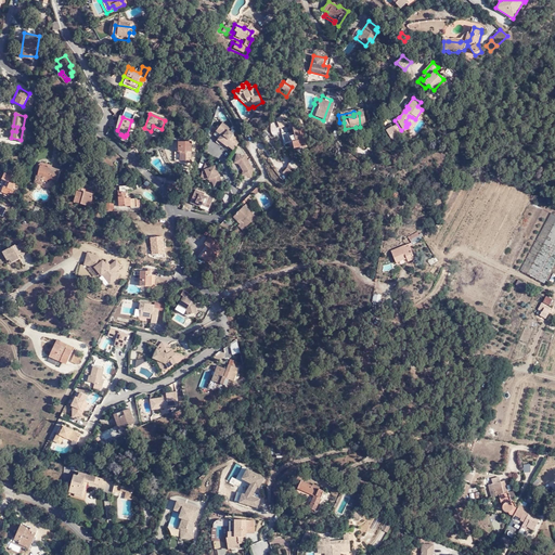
[(230,149),(235,140),(233,138),(234,137),(231,134),(232,133),(227,129),(228,127),(220,121),(216,128),(222,133),(219,138),(220,142),(224,145),(224,144),(230,149)]
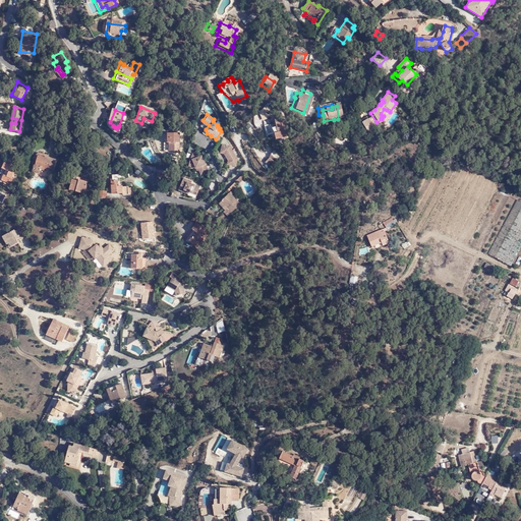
[(150,126),(152,121),(143,118),(141,123),(150,126)]
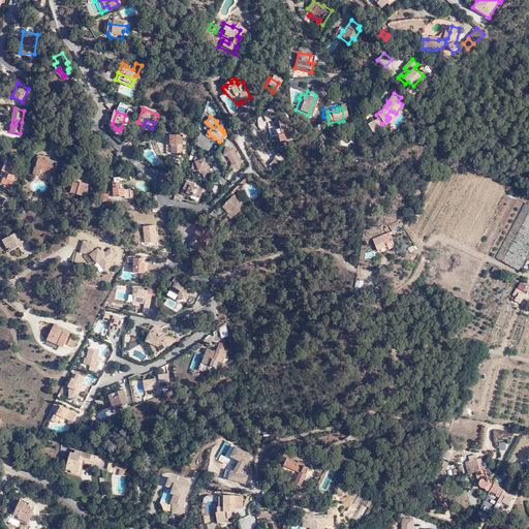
[(278,134),(273,136),(276,142),(284,138),(285,139),(288,139),(283,121),(280,123),(275,125),(276,129),(278,134)]
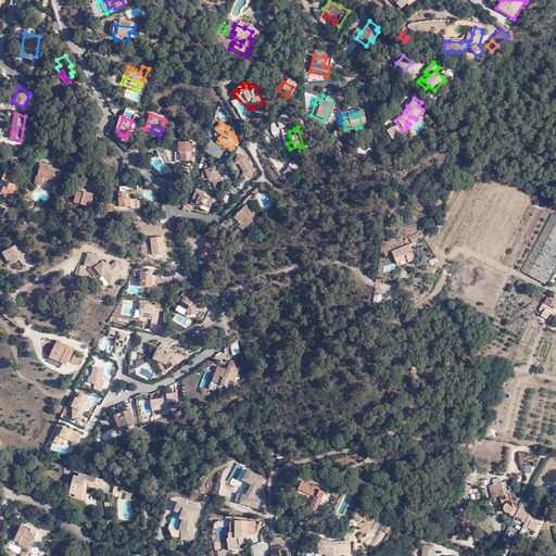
[(397,138),(390,128),(384,131),(391,141),(397,138)]
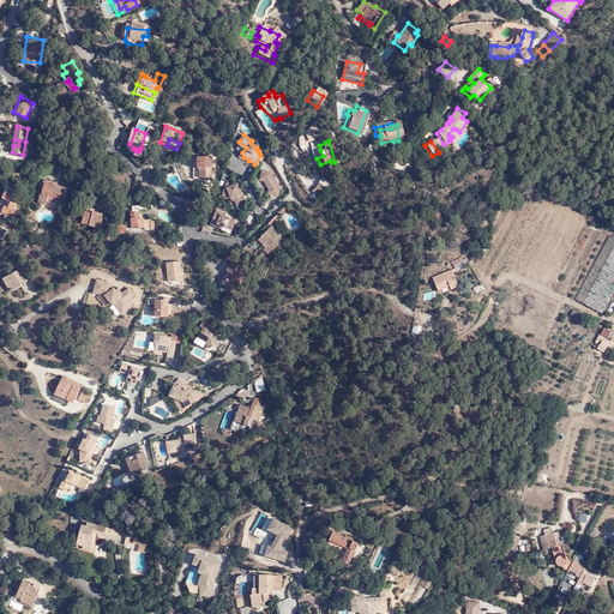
[(212,180),(212,157),(197,157),(197,168),(199,168),(199,178),(205,178),(205,180),(212,180)]
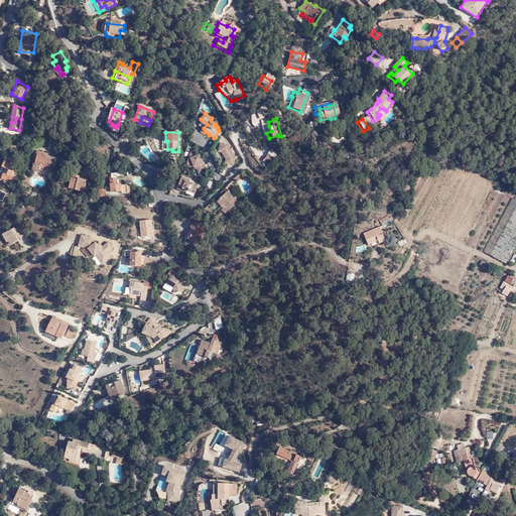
[(234,158),(225,144),(218,143),(216,151),(221,152),(224,159),(223,163),(232,164),(234,158)]
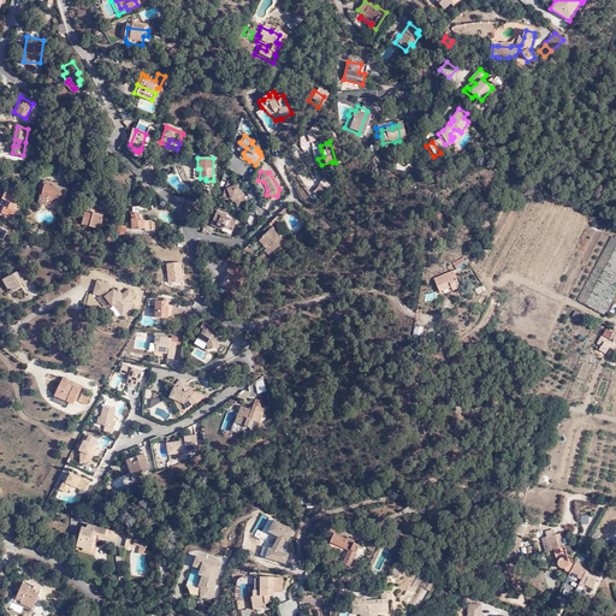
[(326,183),(319,177),(314,183),(320,189),(326,183)]
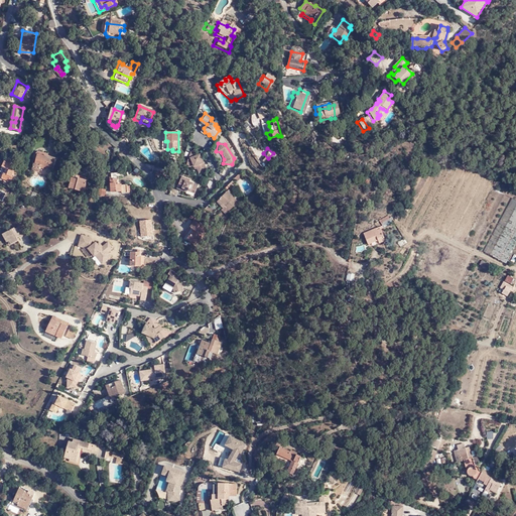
[(203,161),(198,154),(188,151),(185,162),(190,163),(190,166),(191,166),(192,168),(195,167),(196,169),(198,173),(206,168),(203,161)]
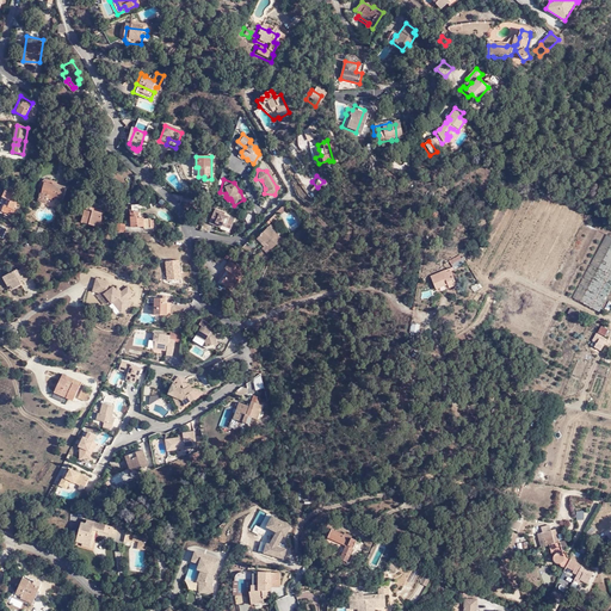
[(49,197),(53,198),(63,201),(66,189),(53,184),(53,186),(44,184),(42,193),(39,193),(37,202),(47,204),(48,199),(49,197)]
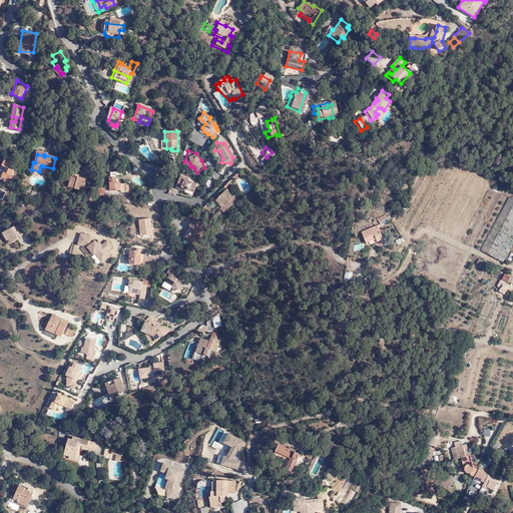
[(13,170),(5,167),(1,176),(10,181),(12,176),(11,175),(13,170)]
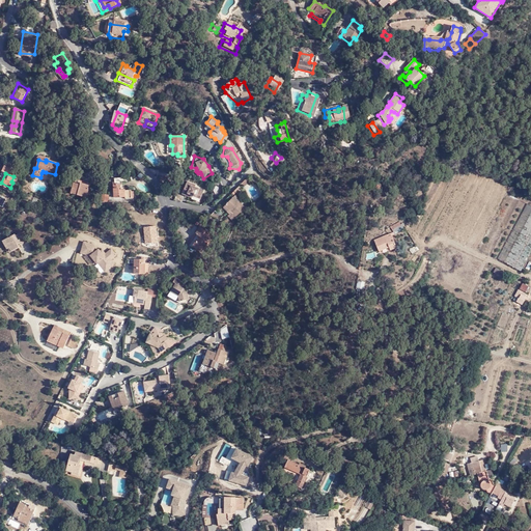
[(128,193),(128,187),(121,187),(121,186),(118,186),(118,180),(119,180),(119,174),(111,174),(111,178),(109,179),(110,186),(111,186),(112,194),(122,193),(128,193)]
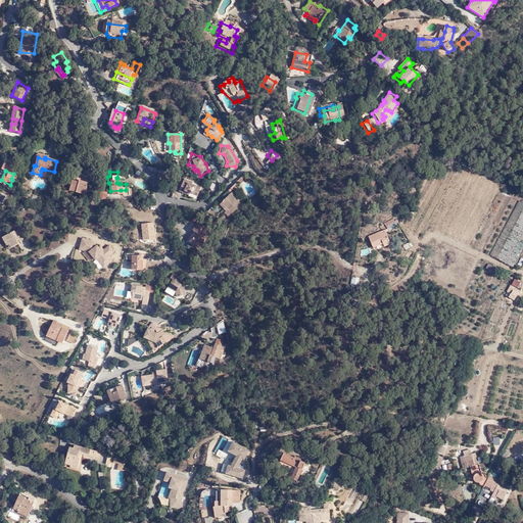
[(86,195),(89,185),(73,180),(69,191),(86,195)]
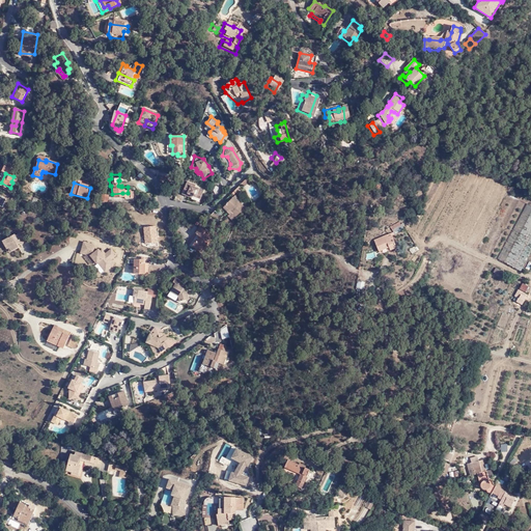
[(195,187),(187,184),(183,197),(192,199),(192,197),(201,200),(203,192),(195,189),(195,187)]
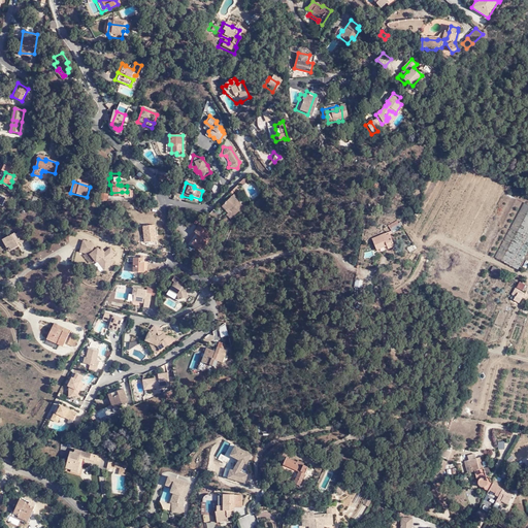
[(232,211),(230,213),(228,216),(232,220),(244,207),(233,197),(225,204),(232,211)]
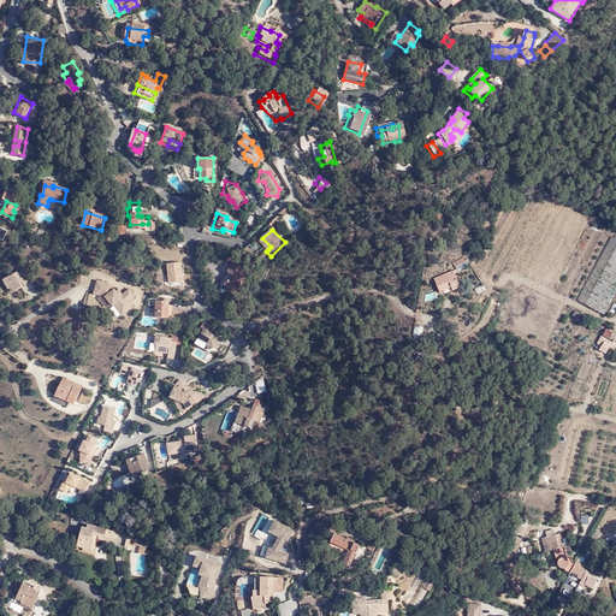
[(615,294),(615,235),(579,298),(606,313),(615,294)]
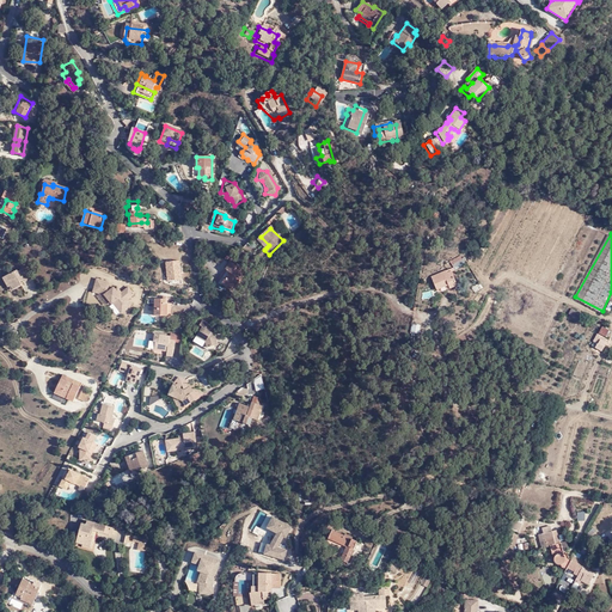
[(259,239),(267,248),(269,245),(261,237),(259,239)]
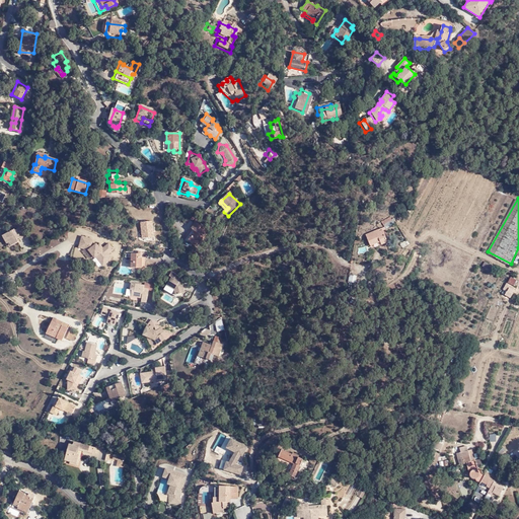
[(206,212),(216,217),(218,213),(210,208),(206,212)]
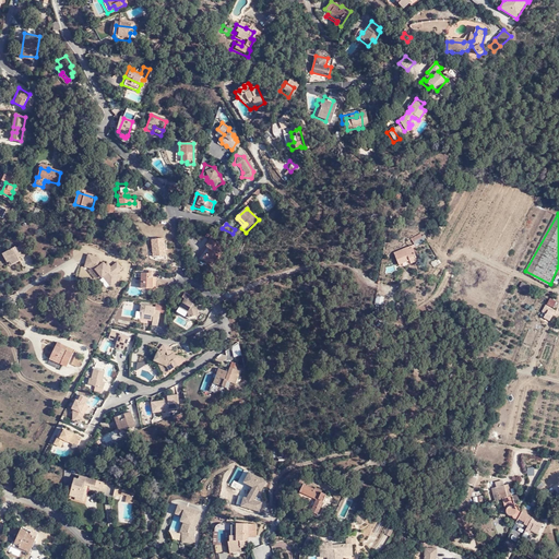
[(421,234),(412,238),(416,246),(425,241),(421,234)]
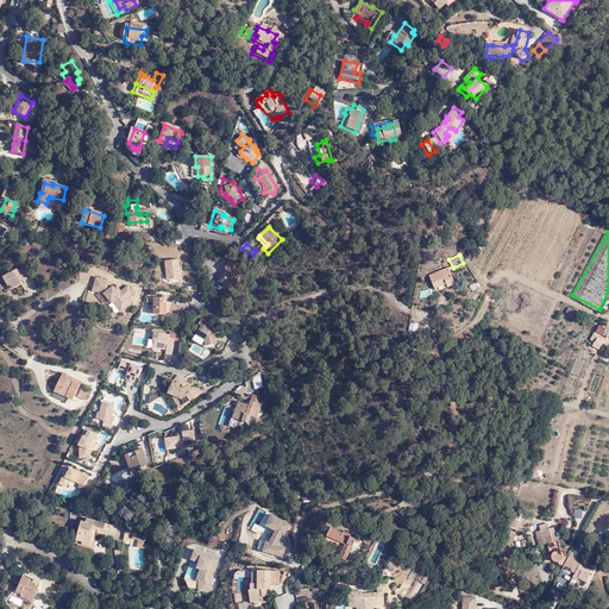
[(227,274),(221,282),(230,288),(245,267),(232,257),(226,264),(228,265),(225,271),(227,274)]
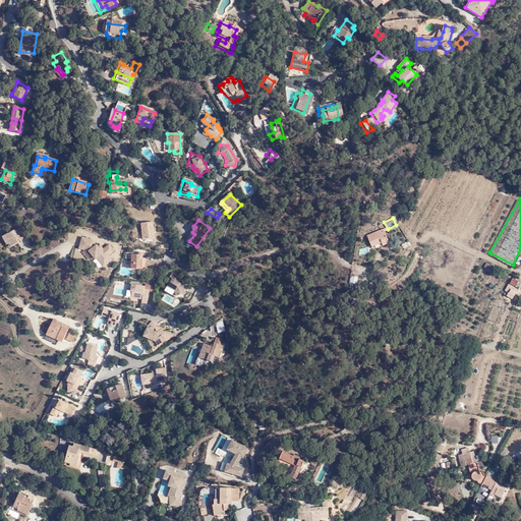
[(13,243),(15,247),(21,243),(21,241),(26,238),(21,229),(18,231),(16,230),(6,237),(10,245),(13,243)]
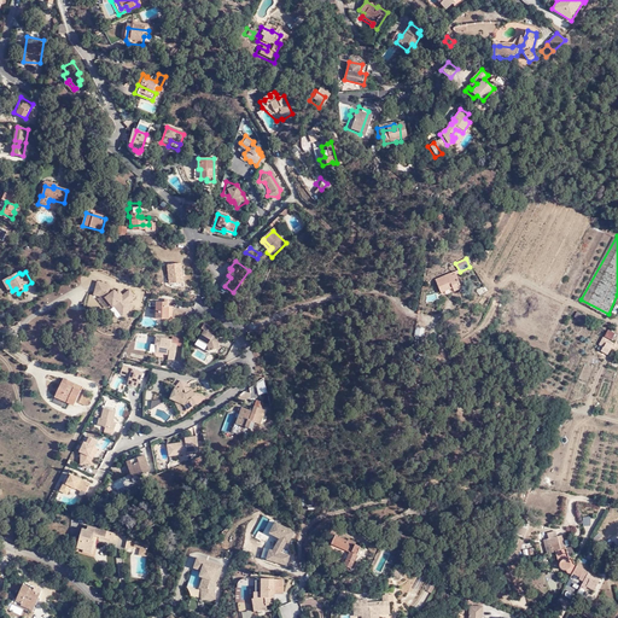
[(453,277),(452,274),(450,272),(436,278),(438,283),(453,277)]
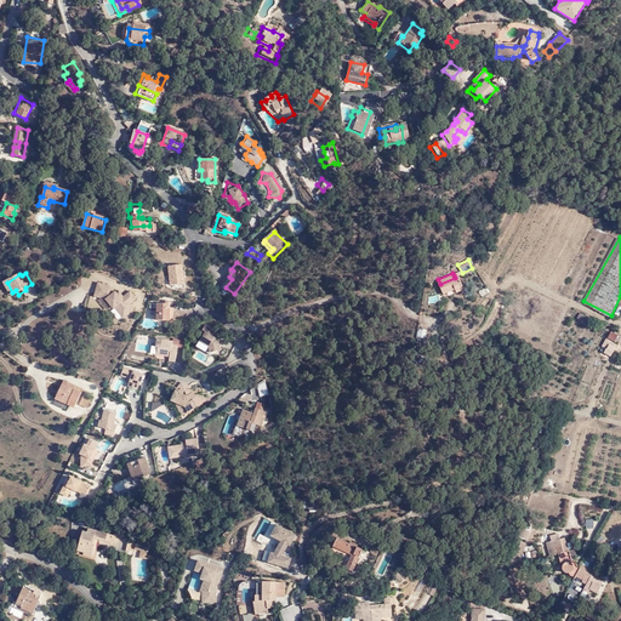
[(459,274),(454,275),(455,278),(440,284),(444,292),(455,288),(456,292),(465,289),(459,274)]
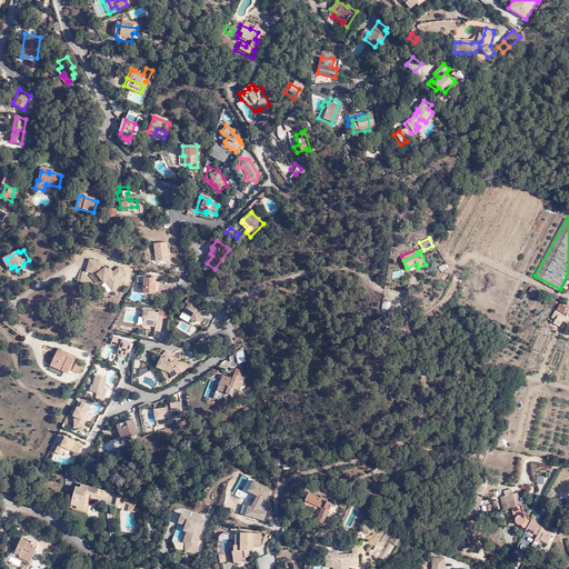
[(203,261),(207,263),(212,256),(210,253),(203,261)]
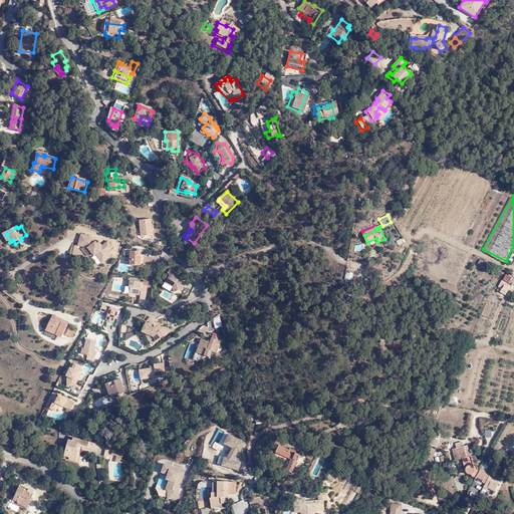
[(110,257),(106,252),(111,248),(107,242),(101,247),(99,248),(96,244),(94,242),(93,243),(89,238),(80,235),(77,246),(82,247),(86,248),(91,255),(92,256),(94,255),(101,264),(110,257)]
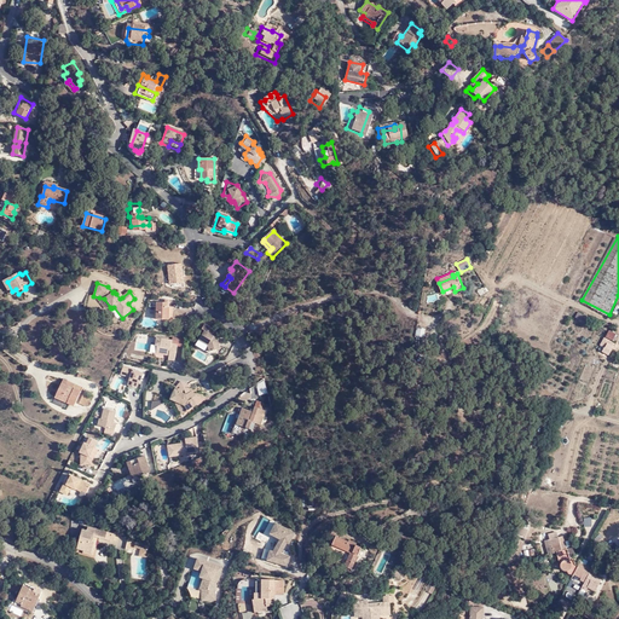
[(480,296),(489,291),(485,285),(476,290),(480,296)]
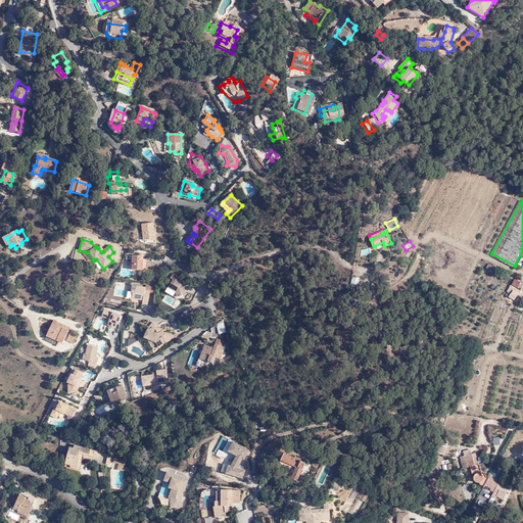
[(93,259),(88,252),(84,251),(91,260),(93,259)]
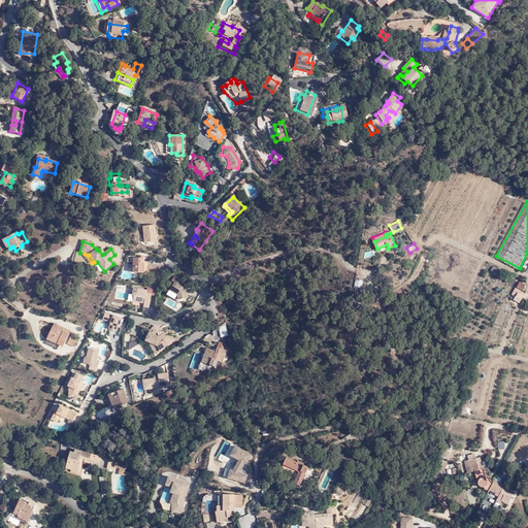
[(144,259),(138,258),(134,258),(133,272),(144,272),(144,263),(144,259)]
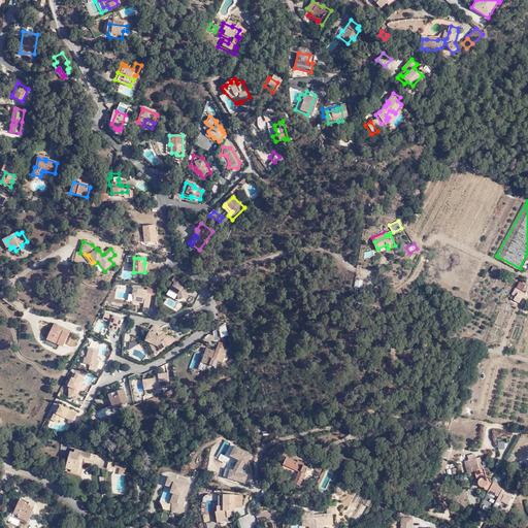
[(184,282),(176,276),(173,281),(175,282),(170,290),(177,295),(178,300),(188,298),(186,289),(182,286),(184,282)]
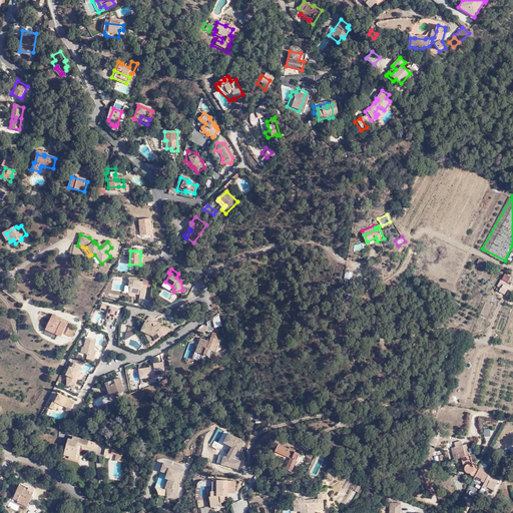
[(511,277),(504,273),(501,278),(508,282),(511,277)]
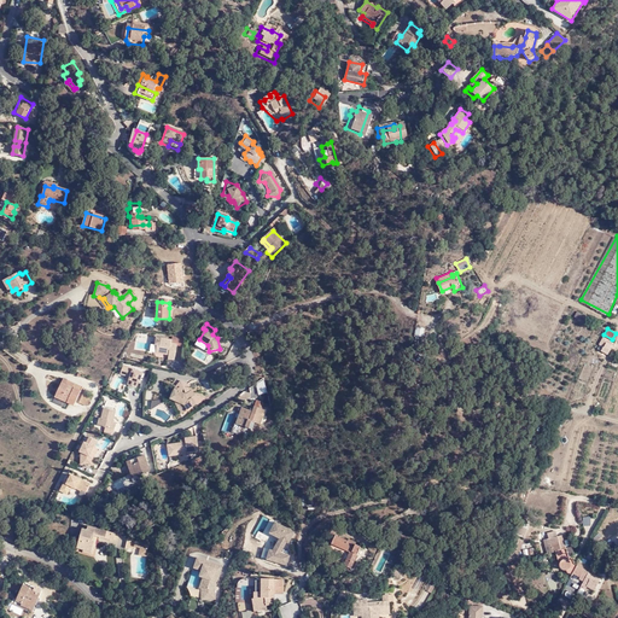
[(173,347),(173,342),(170,342),(172,338),(156,336),(155,343),(156,344),(156,351),(168,354),(168,357),(173,359),(175,347),(173,347)]
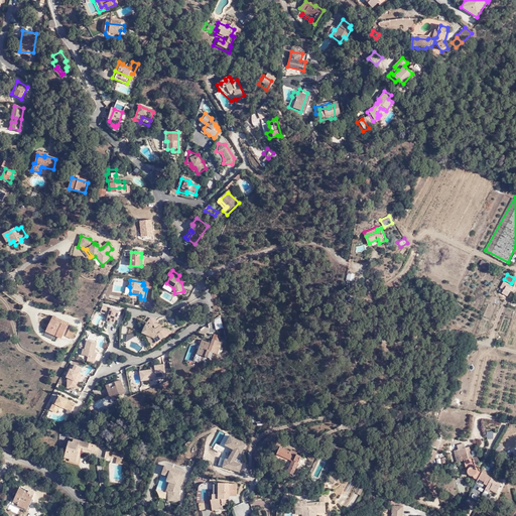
[(112,306),(104,304),(102,310),(109,313),(107,319),(114,323),(115,317),(117,317),(119,309),(112,307),(112,306)]
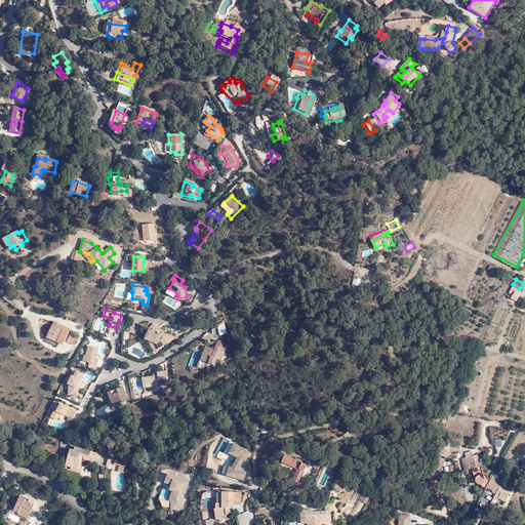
[(516,318),(523,320),(524,314),(518,312),(516,318)]
